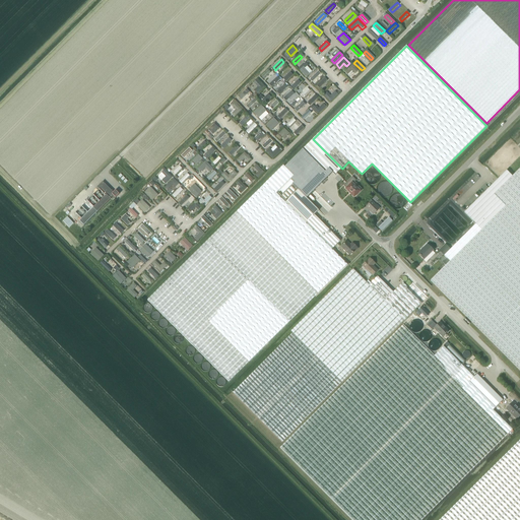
[(308,65),(306,63),(299,70),(301,72),(308,65)]
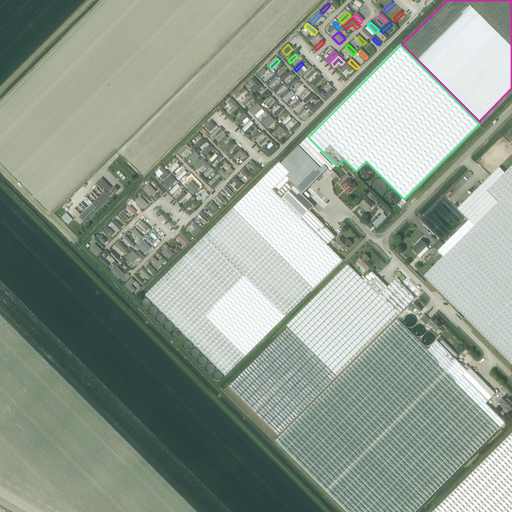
[(352,70),(347,64),(339,71),(342,74),(346,70),(349,72),(352,70)]
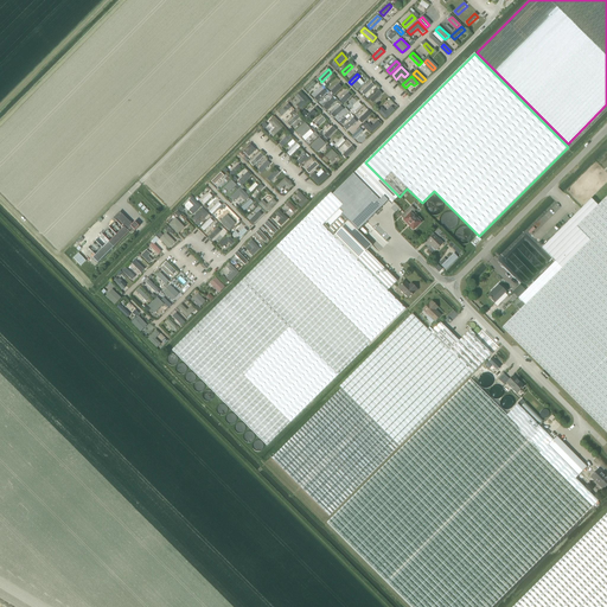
[(306,89),(310,91),(319,82),(315,80),(306,89)]
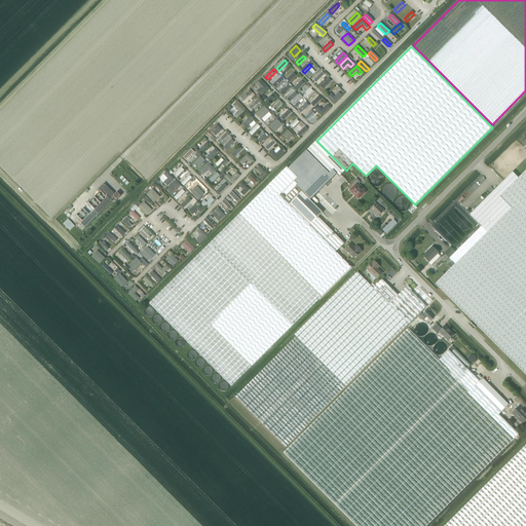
[(315,83),(325,74),(322,72),(313,80),(315,83)]
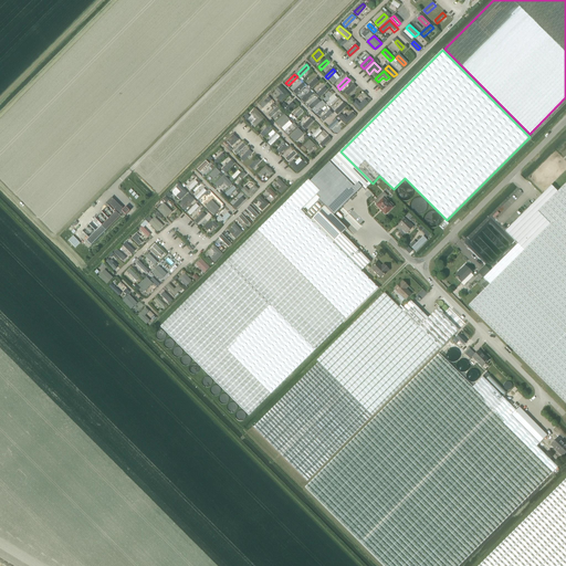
[(318,82),(316,79),(308,86),(311,88),(318,82)]
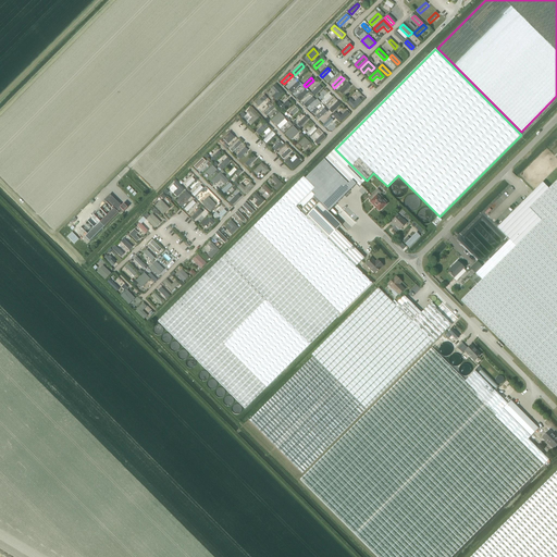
[(299,84),(297,82),(289,89),(292,91),(299,84)]
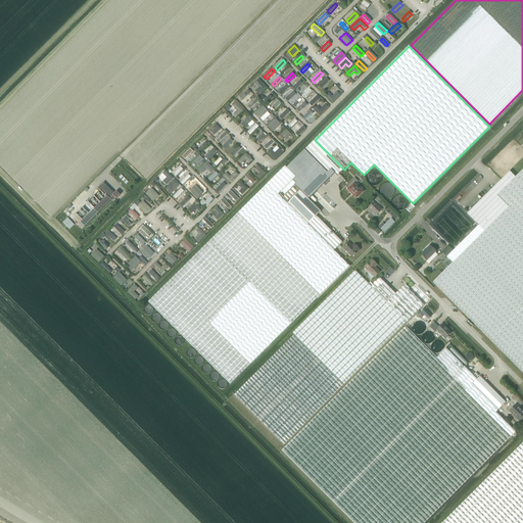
[(259,88),(255,91),(258,95),(266,88),(258,80),(254,83),(259,88)]
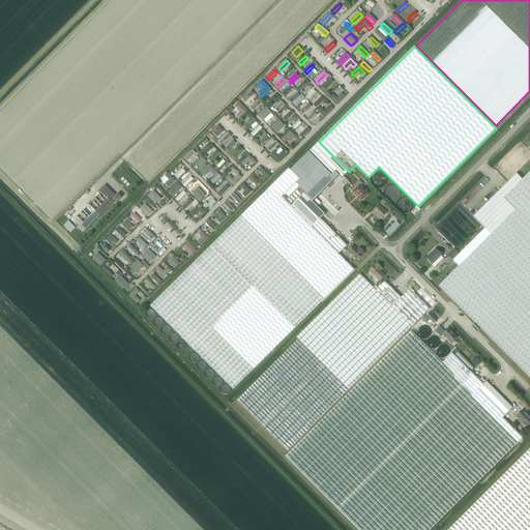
[(323,87),(325,89),(332,83),(329,81),(323,87)]
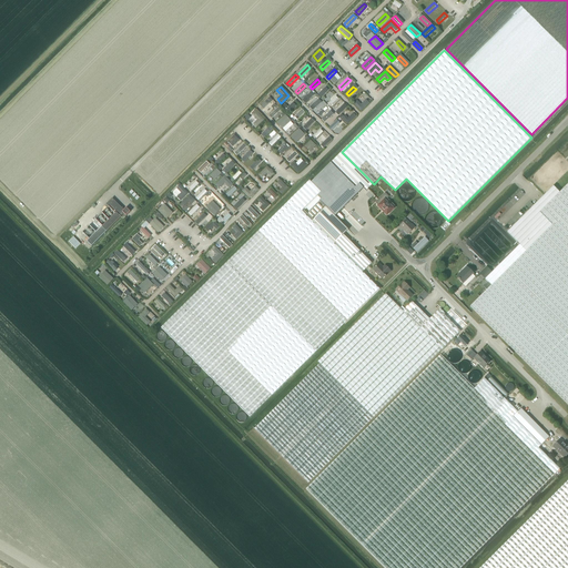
[(321,98),(328,90),(325,88),(318,94),(321,98)]
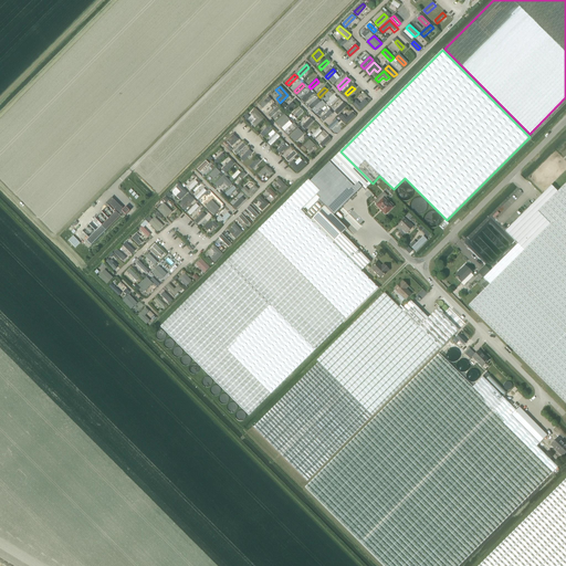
[(262,108),(270,102),(268,98),(260,105),(262,108)]
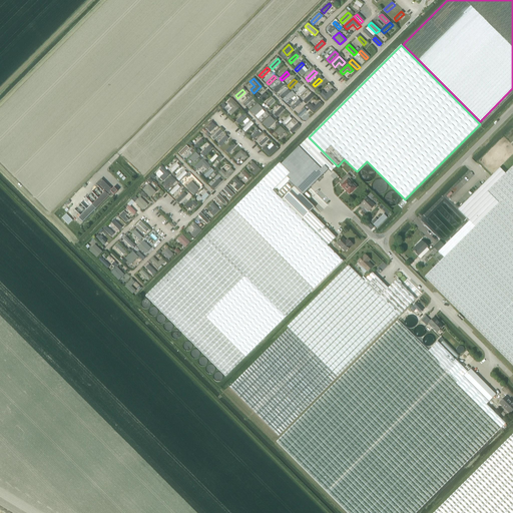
[(326,94),(323,91),(319,94),(326,101),(334,93),(331,90),(326,94)]
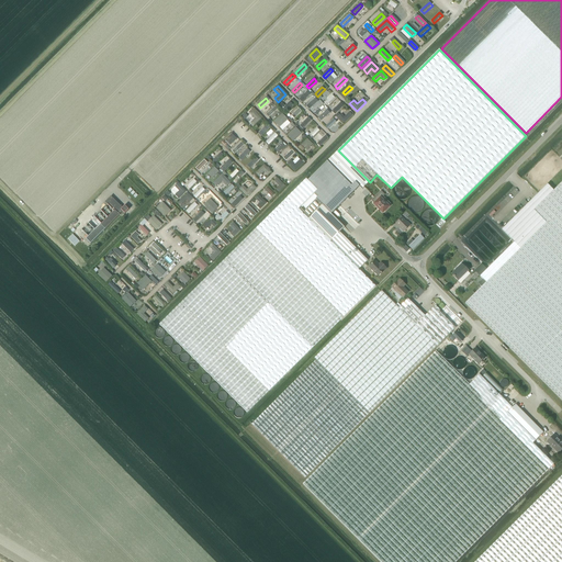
[(308,108),(312,110),(318,103),(316,100),(308,108)]
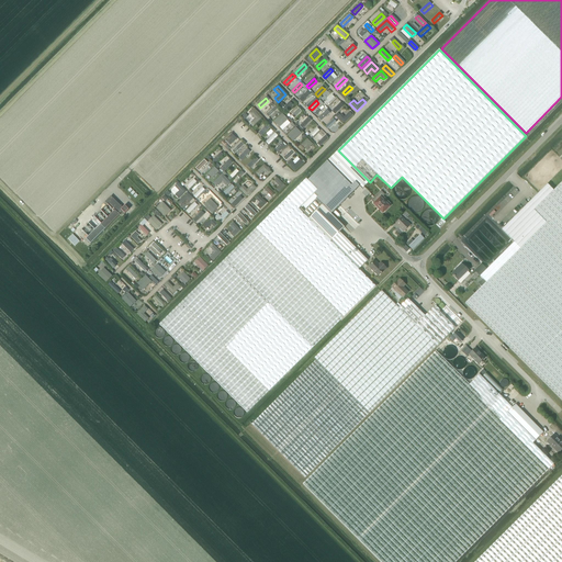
[(285,107),(282,103),(279,107),(284,113),(293,105),(290,101),(285,107)]
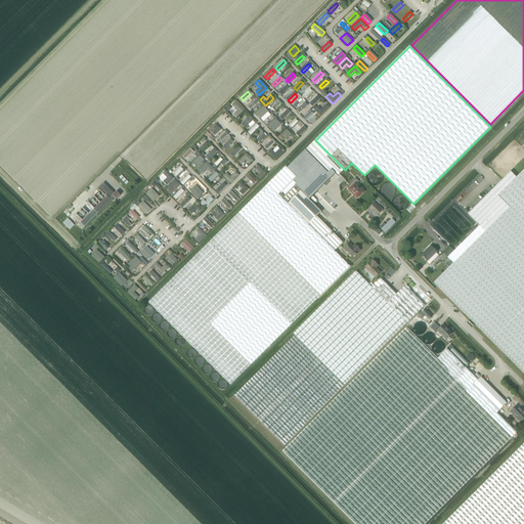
[(320,98),(317,96),(309,103),(312,106),(320,98)]
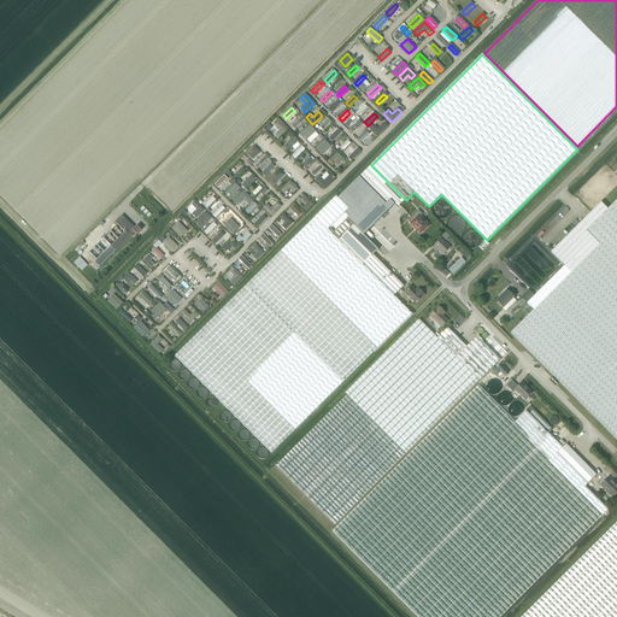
[(303,116),(292,125),(294,129),(305,119),(303,116)]
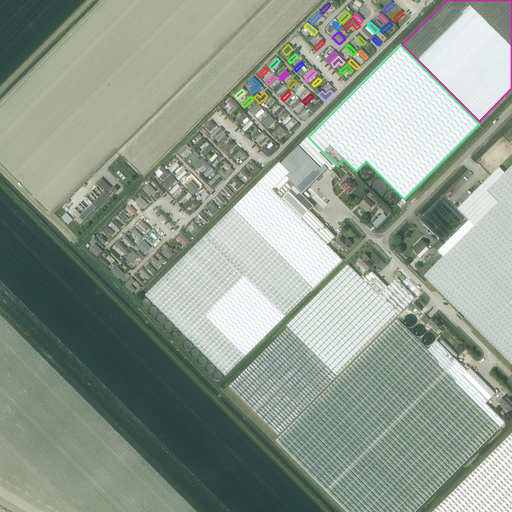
[(272,99),(265,105),(268,108),(274,101),(272,99)]
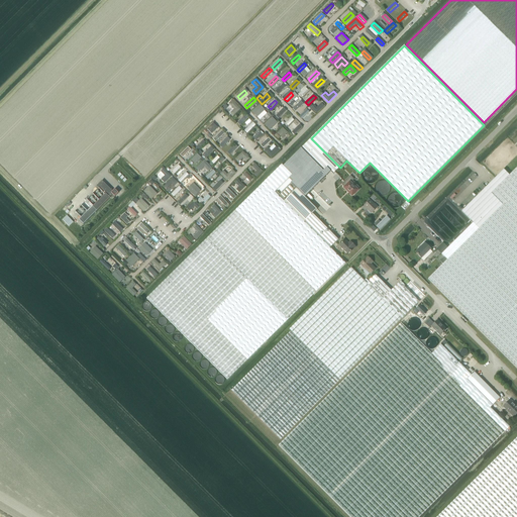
[(301,101),(293,108),(295,111),(304,104),(301,101)]
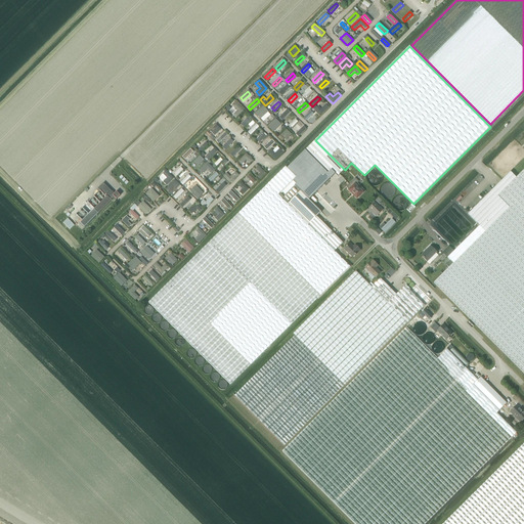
[(244,111),(236,103),(232,106),(236,111),(233,115),(236,118),(244,111)]
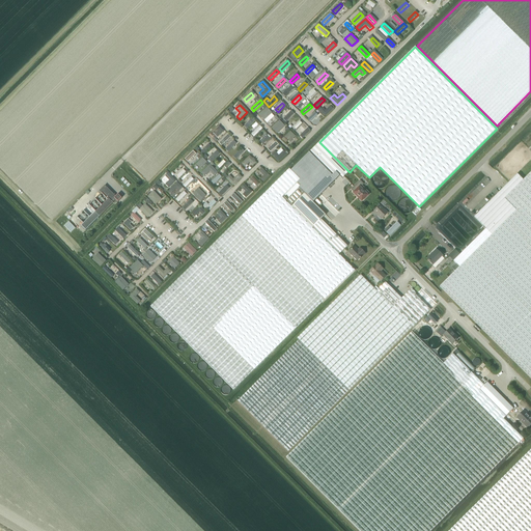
[(325,116),(333,109),(330,106),(325,111),(323,108),(319,111),(325,116)]
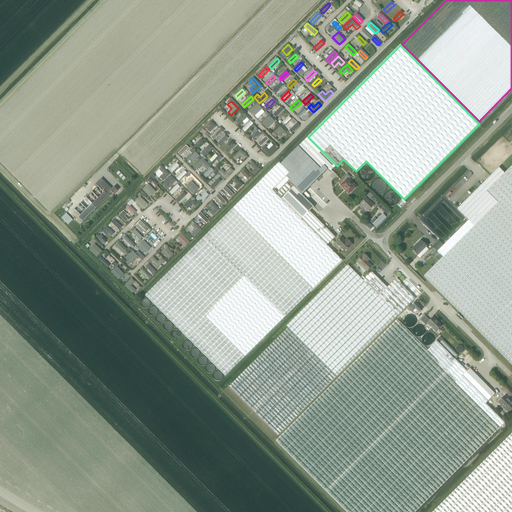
[(249,111),(254,116),(262,109),(257,104),(249,111)]
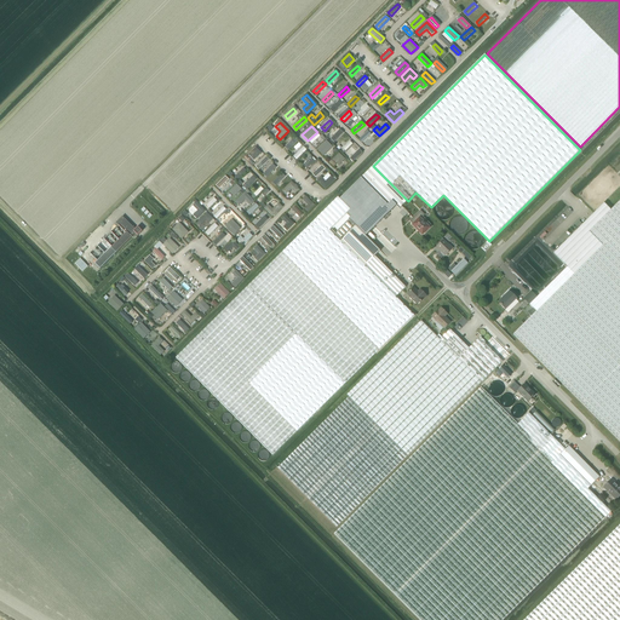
[(332,138),(334,142),(343,133),(339,131),(332,138)]
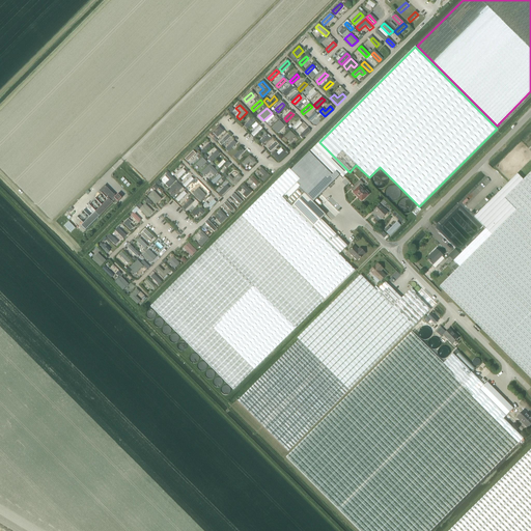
[(279,120),(272,129),(277,134),(285,127),(279,120)]
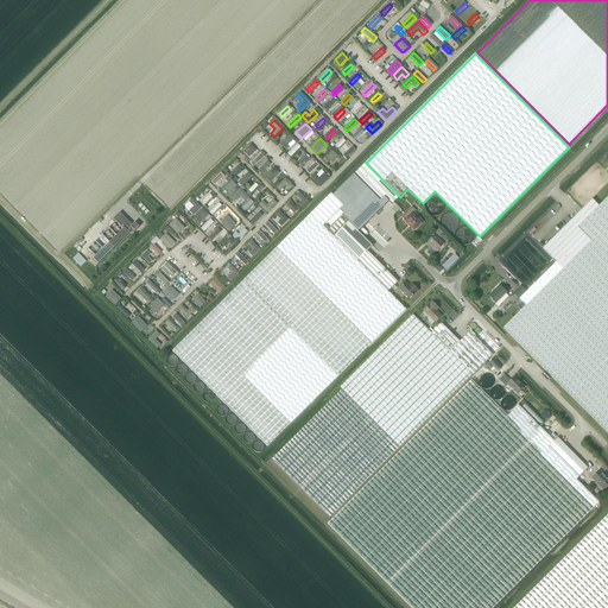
[(343,138),(335,146),(337,149),(346,140),(343,138)]
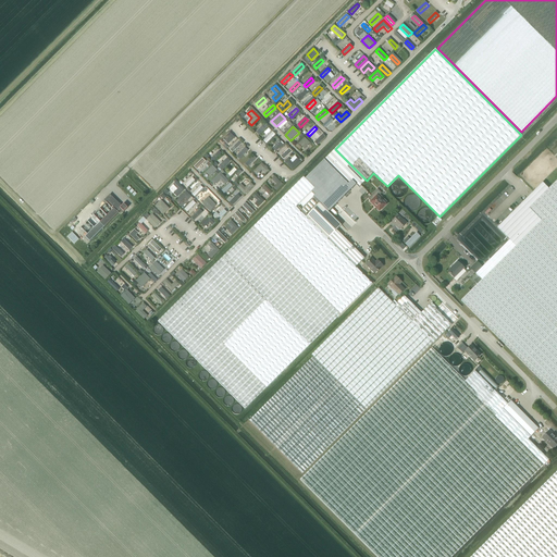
[(230,133),(223,139),(227,145),(235,138),(230,133)]
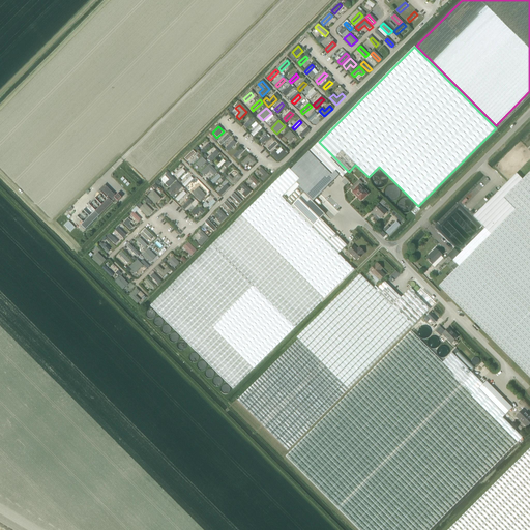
[(262,128),(259,126),(253,134),(255,136),(262,128)]
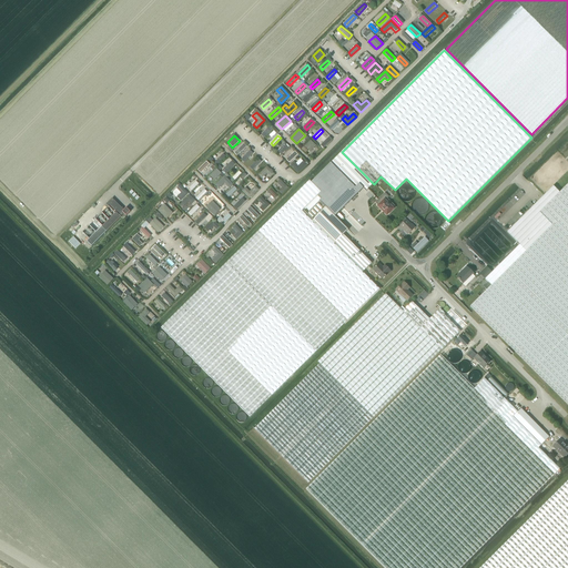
[(324,146),(331,140),(328,138),(322,144),(324,146)]
